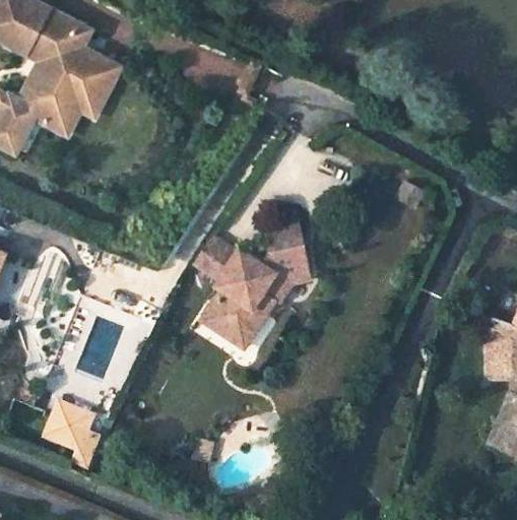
[(79,27),(26,0),(0,0),(0,1),(0,37),(48,63),(38,80),(43,82),(30,105),(26,103),(28,100),(19,94),(15,98),(12,95),(0,119),(0,143),(16,152),(36,114),(54,124),(64,121),(84,82),(94,78),(102,65),(99,55),(72,41),(79,27)]
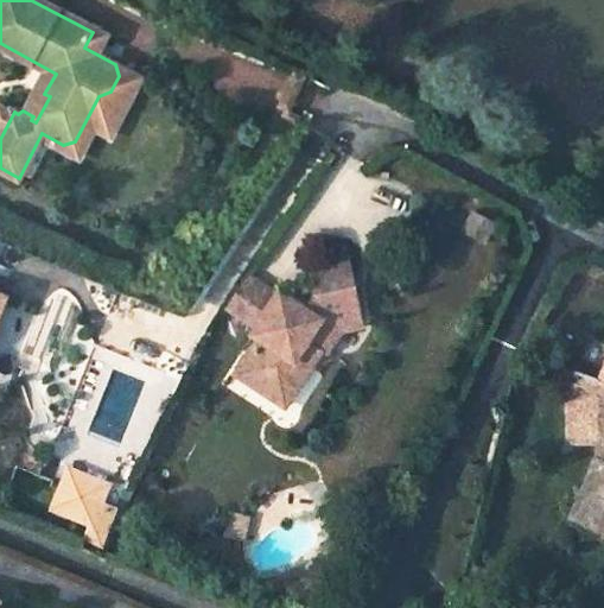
[(500,223),(474,210),(463,230),(488,245),(500,223)]
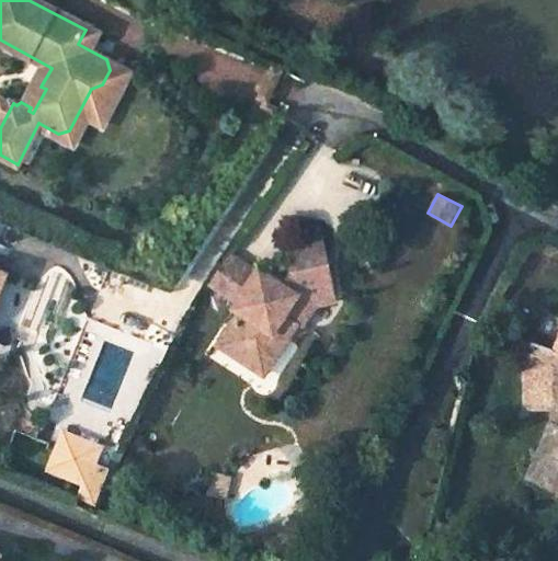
[(243,315),(220,351),(266,379),(299,328),(303,330),(315,304),(334,299),(325,249),(288,255),(291,266),(266,273),(263,271),(261,273),(231,254),(212,287),(241,306),(237,311),(243,315)]
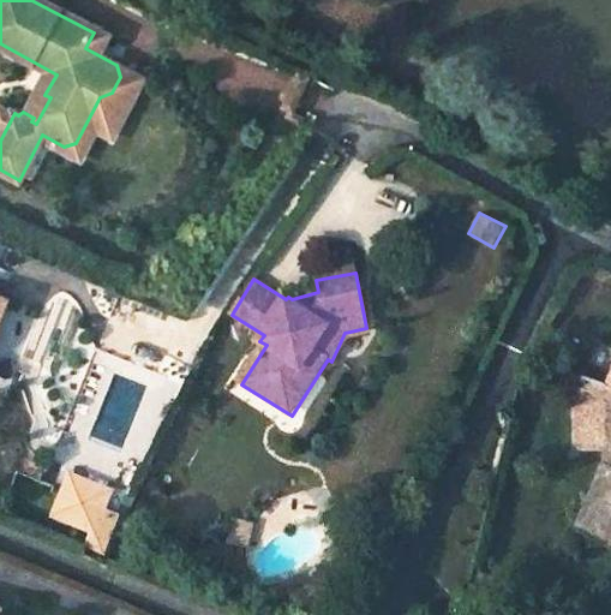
[(575,520),(610,535),(610,377),(606,387),(605,464),(575,520)]
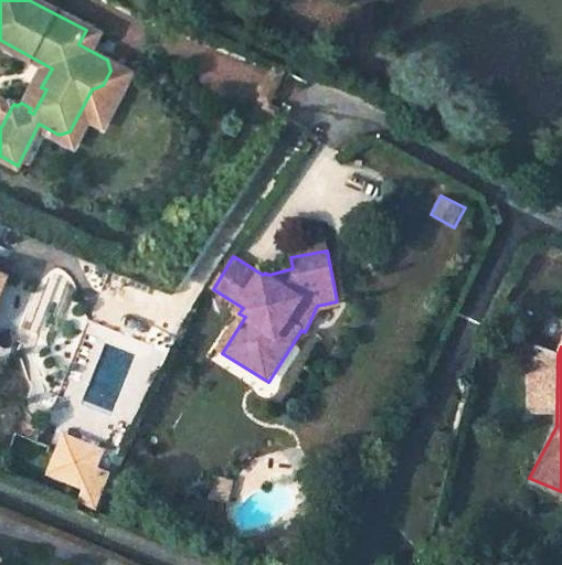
[(65,435),(51,472),(87,487),(103,449),(65,435)]
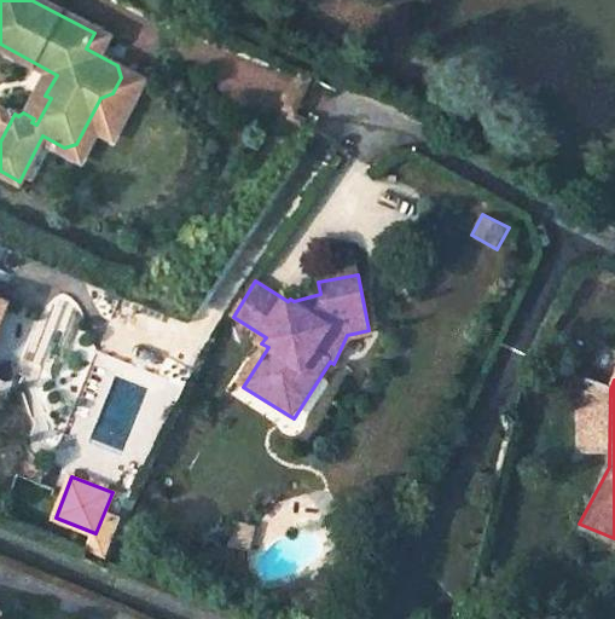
[(254,525),(238,521),(232,545),(248,549),(254,525)]
